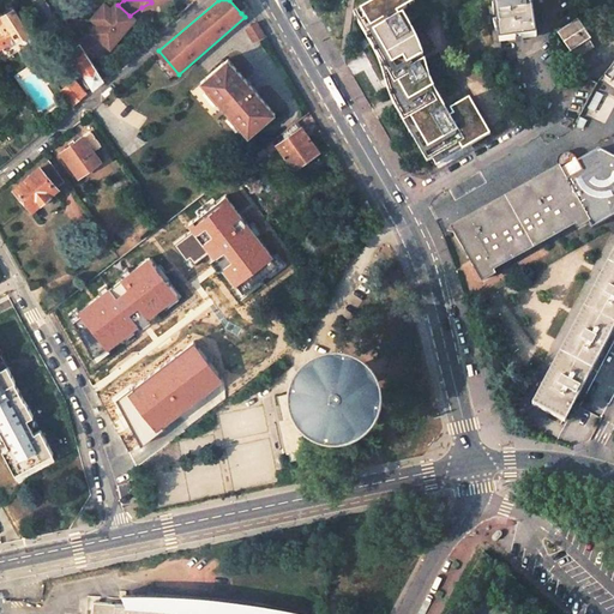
[(450,116),(438,96),(437,94),(432,84),(428,73),(425,61),(409,71),(408,67),(423,58),(421,52),(415,36),(403,16),(399,18),(397,14),(410,7),(407,0),(379,0),(377,2),(377,4),(374,4),(373,7),(368,7),(360,12),(371,29),(371,30),(384,23),(385,26),(373,34),(377,41),(381,50),(383,53),(379,55),(381,60),(383,59),(386,64),(392,76),(397,73),(401,79),(387,88),(389,91),(390,96),(398,113),(427,162),(433,160),(476,134),(481,140),(482,144),(493,138),(469,98),(450,109),(453,115),(450,116)]
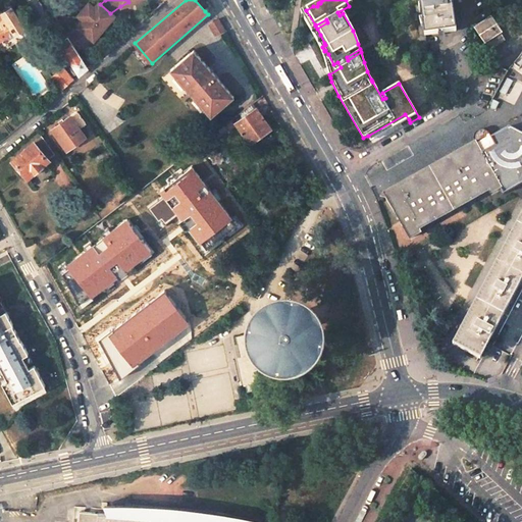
[(451,0),(419,0),(424,36),(456,32),(451,0)]
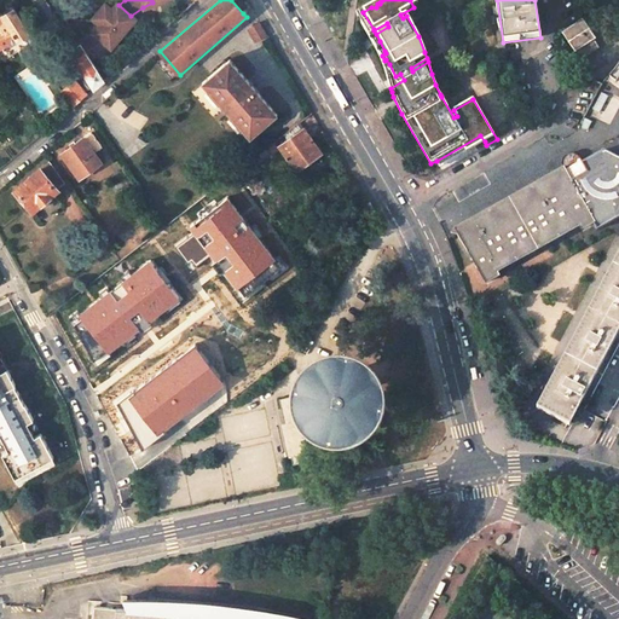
[(119,5),(117,4),(113,10),(104,5),(92,19),(99,25),(92,34),(93,35),(80,44),(91,59),(109,48),(110,50),(136,19),(131,16),(119,5)]
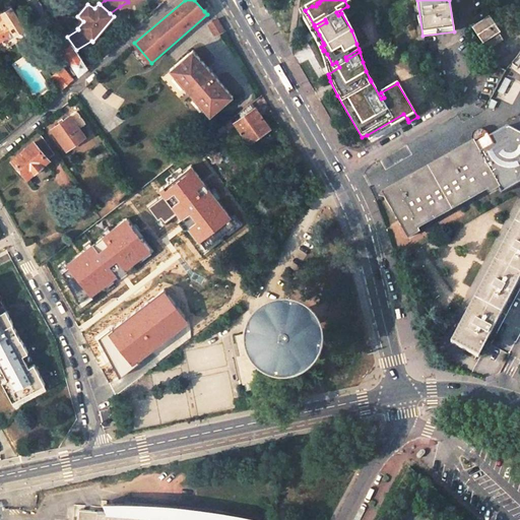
[(24,26),(11,5),(0,12),(0,38),(6,34),(8,37),(24,26)]
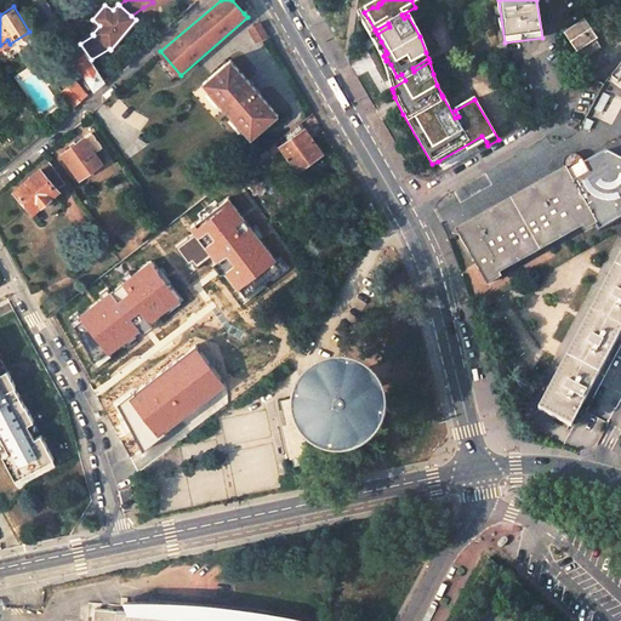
[(254,24),(246,33),(256,43),(267,33),(260,21),(252,23),(254,24)]
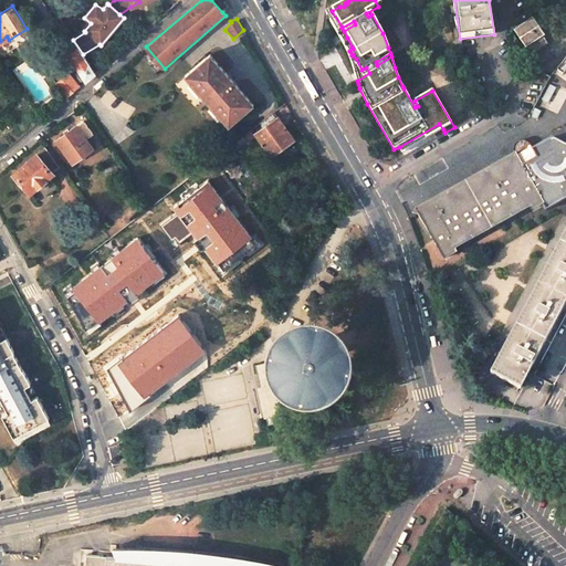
[(533,19),(514,31),(526,49),(527,48),(543,38),(544,37),(533,19)]
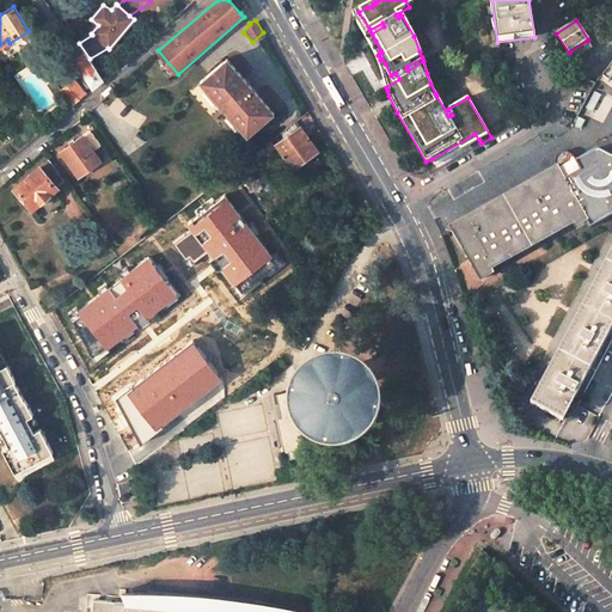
[(380,50),(375,41),(372,34),(369,30),(369,29),(362,32),(369,46),(374,53),(378,61),(380,60),(378,55),(381,53),(380,50)]
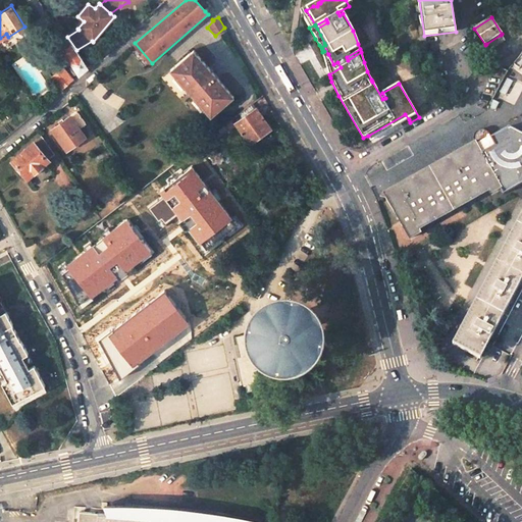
[(501,35),(486,44),(490,49),(505,41),(501,35)]
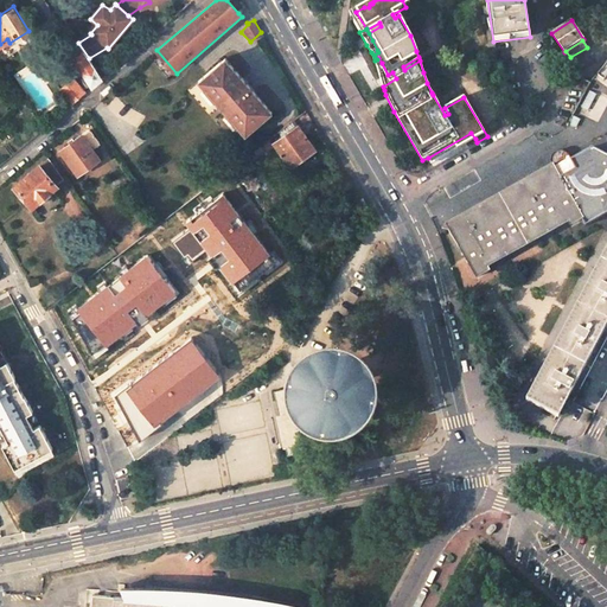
[(66,49),(90,83),(87,85),(89,89),(102,78),(89,58),(78,43),(78,42),(66,49)]
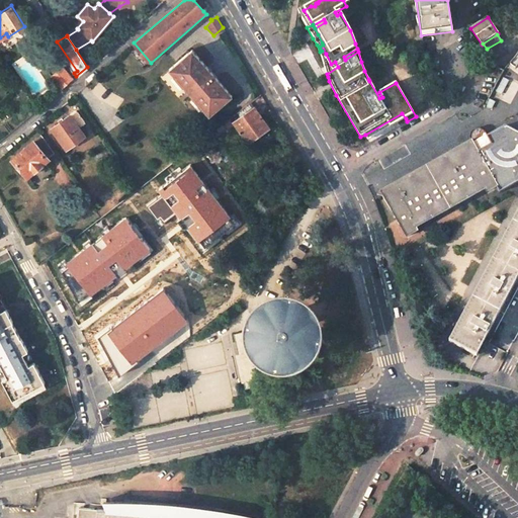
[(327,74),(338,67),(335,62),(331,64),(326,54),(323,50),(322,51),(320,52),(322,57),(324,62),(325,67),(327,74)]
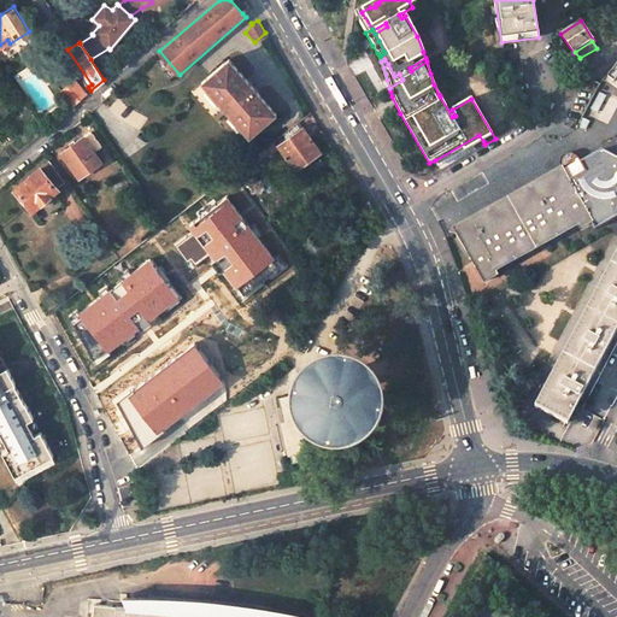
[(278,117),(231,62),(205,84),(252,140),(278,117)]
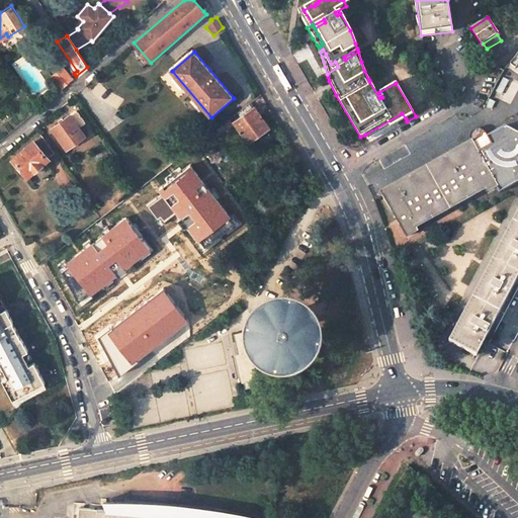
[(65,69),(55,77),(63,87),(73,78),(65,69)]
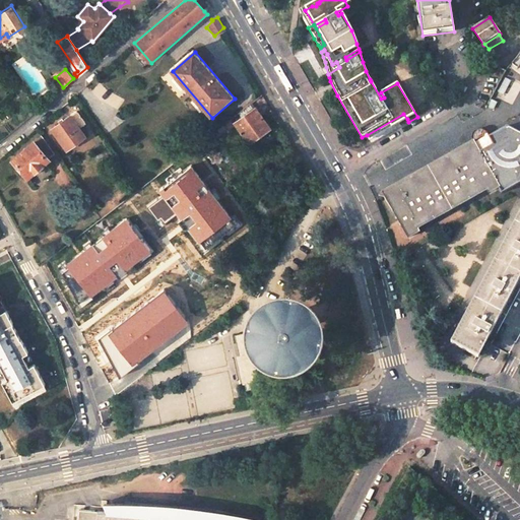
[(240,117),(254,106),(251,102),(237,114),(240,117)]
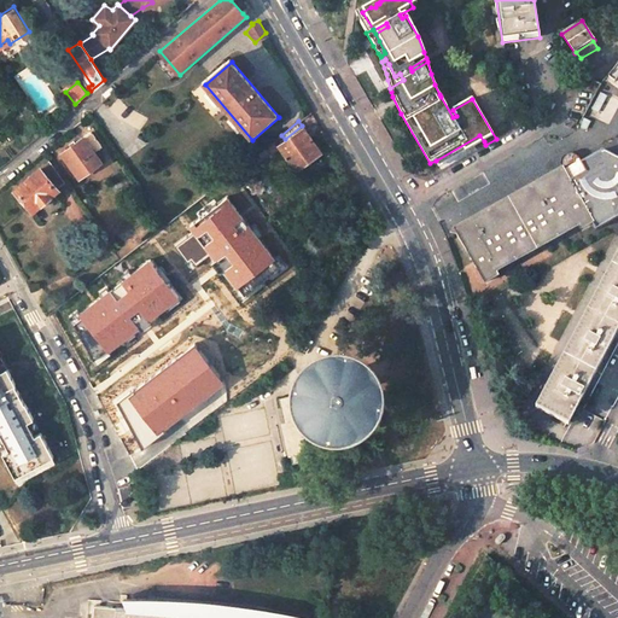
[(295,169),(320,151),(302,126),(285,139),(281,135),(256,153),(260,158),(278,146),(295,169)]
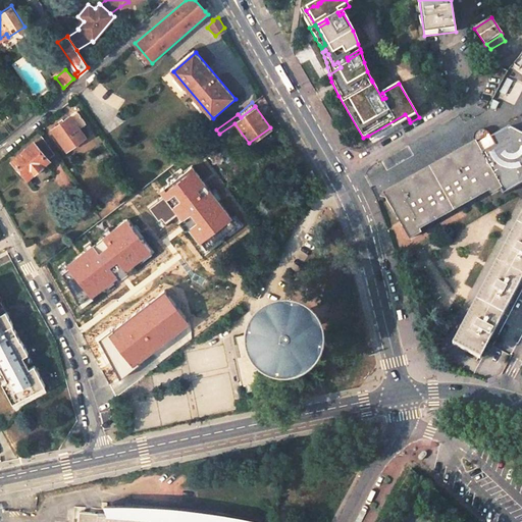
[(75,110),(50,126),(64,149),(85,136),(79,127),(85,123),(75,110)]
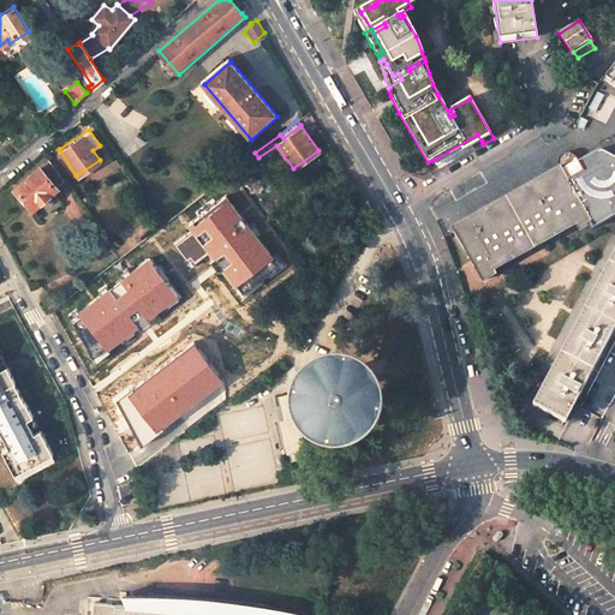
[(437,166),(482,141),(477,135),(434,160),(437,166)]
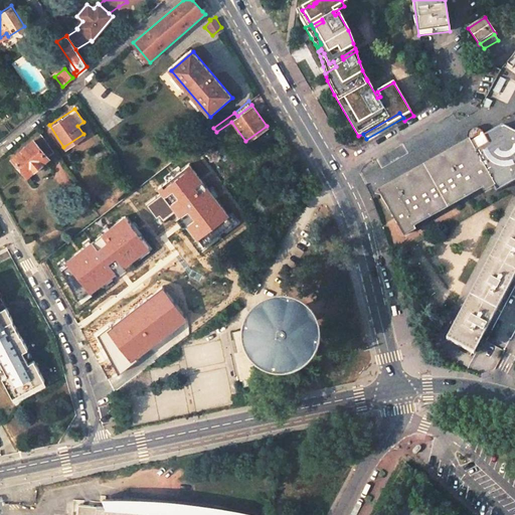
[(485,144),(487,139),(481,128),(476,126),(468,130),(467,131),(466,136),(469,142),(479,159),(482,157),(489,153),(490,153),(485,144)]
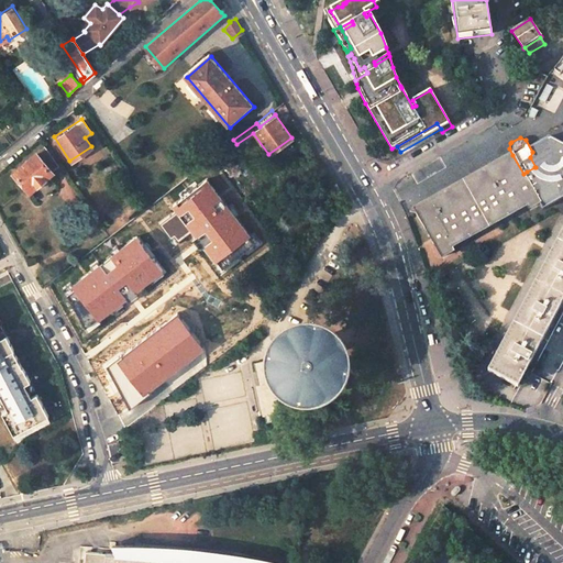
[(233,140),(224,147),(228,152),(236,144),(233,140)]
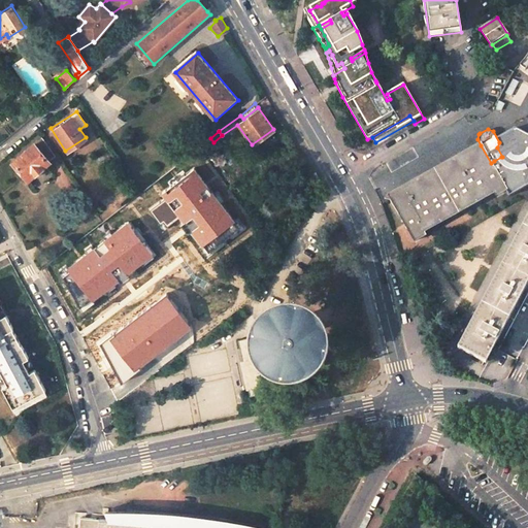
[(55,155),(40,136),(12,161),(28,178),(55,155)]
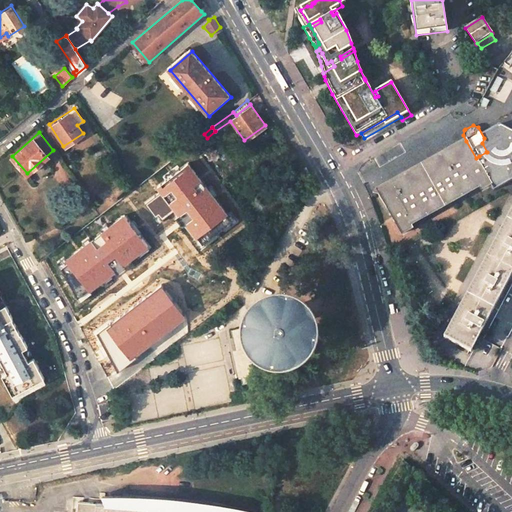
[(482,143),(487,152),(491,150),(484,138),(482,143)]
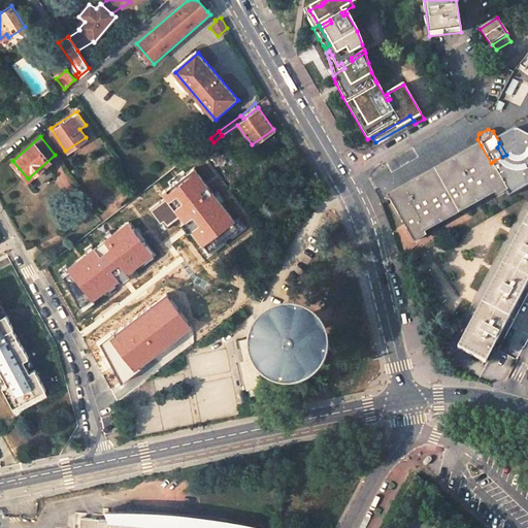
[(491,163),(481,145),(481,146),(390,197),(415,241),(425,236),(423,232),(494,192),(496,196),(506,191),(504,187),(522,176),(527,179),(527,151),(520,146),(506,155),(502,157),(501,157),(494,161),(491,163)]
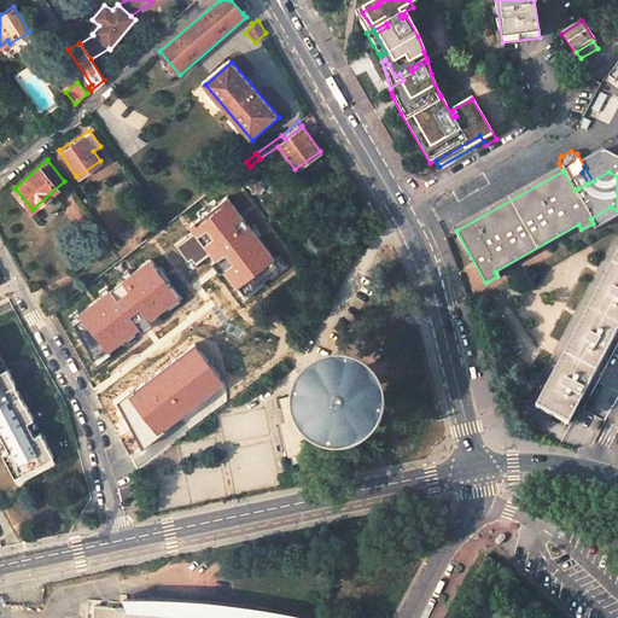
[(227,194),(191,223),(239,286),(275,257),(227,194)]
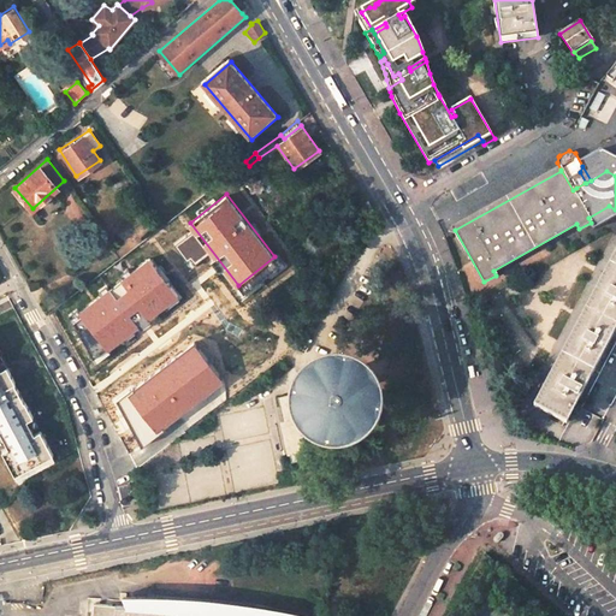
[(615,250),(535,402),(567,419),(615,325),(615,250)]
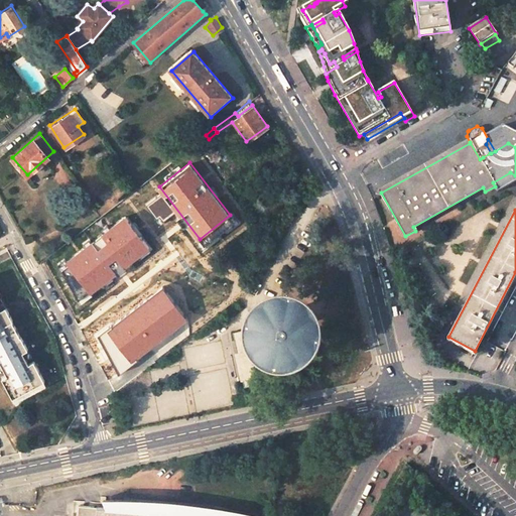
[(151,249),(125,216),(63,262),(90,296),(151,249)]
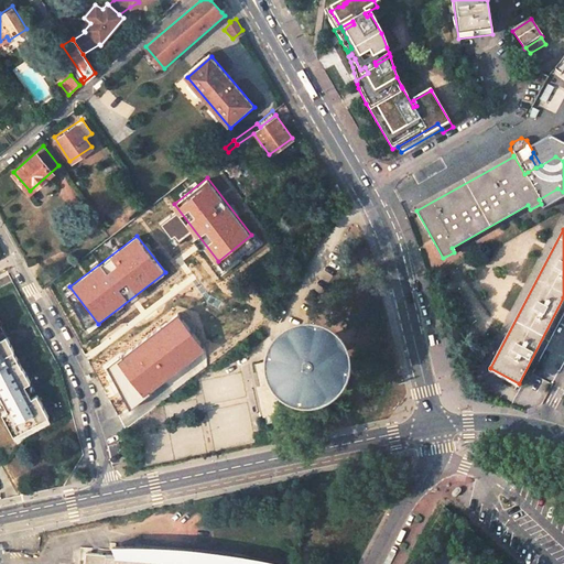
[(206,348),(180,313),(117,359),(143,394),(206,348)]
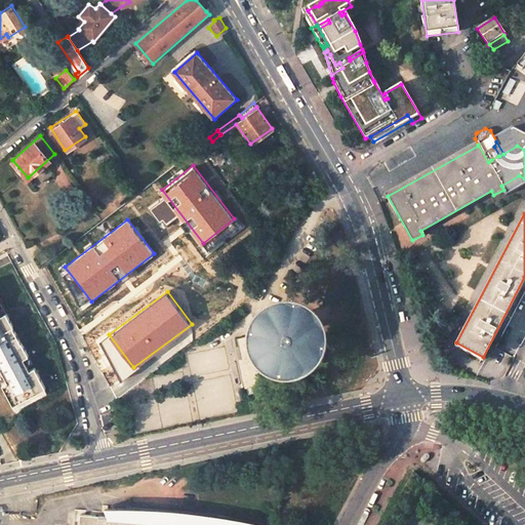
[(31,367),(25,356),(30,354),(22,338),(22,339),(6,310),(1,313),(0,310),(0,298),(0,297),(0,366),(1,366),(8,379),(3,382),(14,403),(47,387),(36,365),(31,367)]
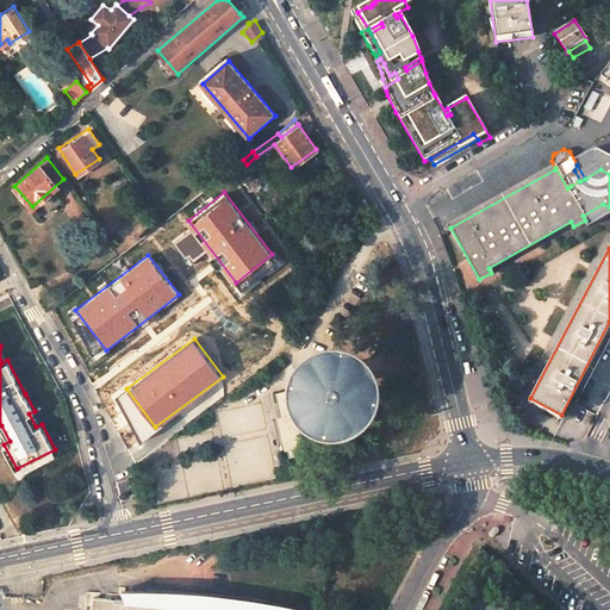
[(377,383),(369,368),(358,358),(343,352),(328,352),(312,355),(299,365),(291,377),(287,391),(287,406),(292,419),(302,431),(315,440),(329,443),(343,442),(356,436),(368,427),(377,414),(379,398),(377,383)]
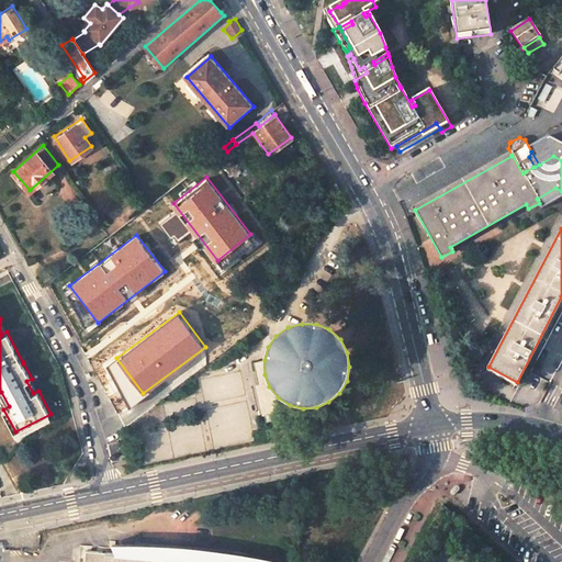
[(484,351),(474,346),(469,356),(479,361),(484,351)]
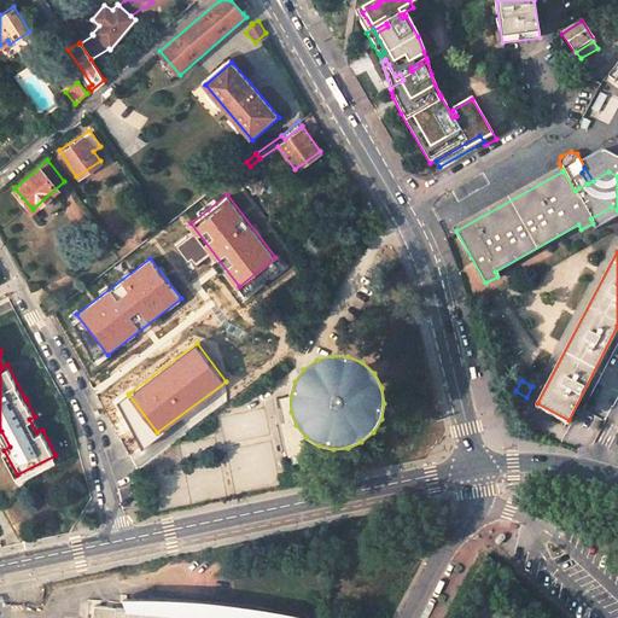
[(19,479),(58,460),(56,455),(17,474),(19,479)]
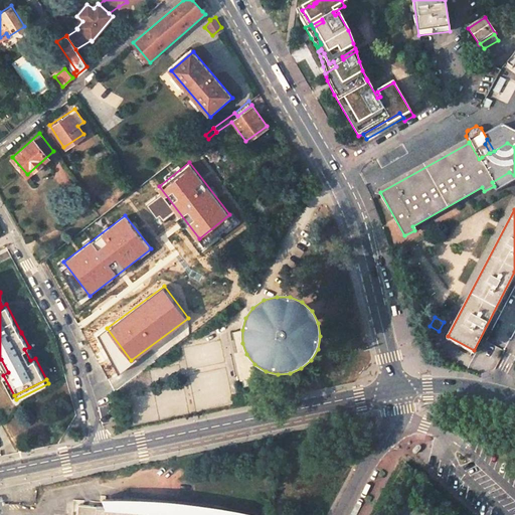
[(251,514),(252,514),(251,514),(237,508),(230,506),(219,503),(205,499),(190,497),(178,495),(167,495),(156,495),(141,495),(126,497),(107,501),(103,502),(106,507),(78,504),(76,514),(251,514)]
